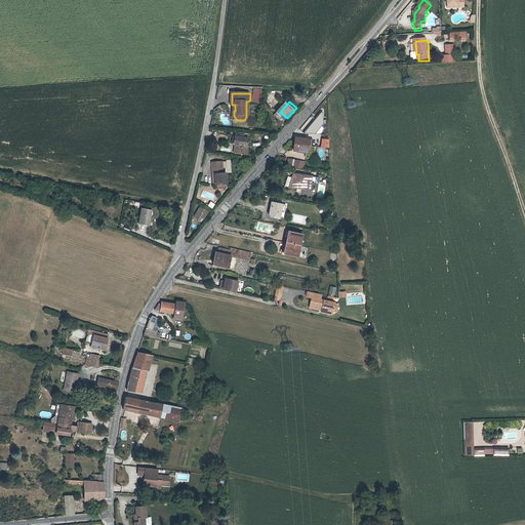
[(238,145),(237,151),(248,154),(249,146),(248,146),(249,138),(238,135),(236,144),(238,145)]
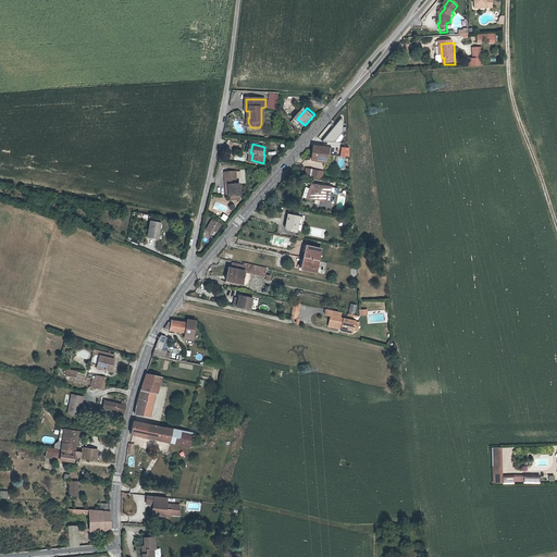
[(326,162),(326,156),(331,156),(332,148),(327,148),(313,147),(311,160),(326,162)]
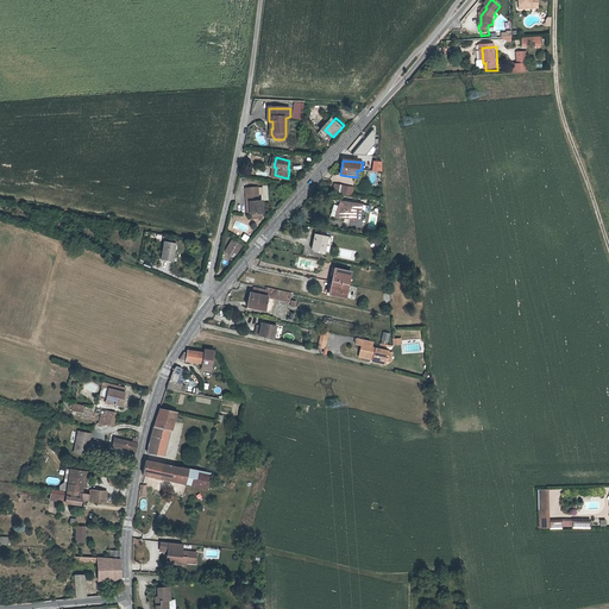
[(261,201),(259,194),(259,187),(248,188),(249,202),(248,202),(248,214),(252,214),(252,218),(264,218),(264,213),(264,201),(261,201)]
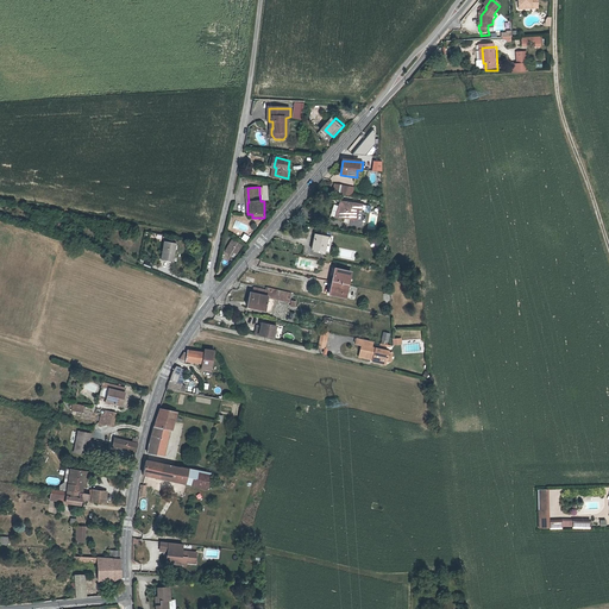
[(340,215),(351,217),(351,219),(359,220),(360,211),(366,212),(366,213),(372,214),(374,208),(372,207),(363,206),(345,202),(345,207),(341,206),(340,215)]
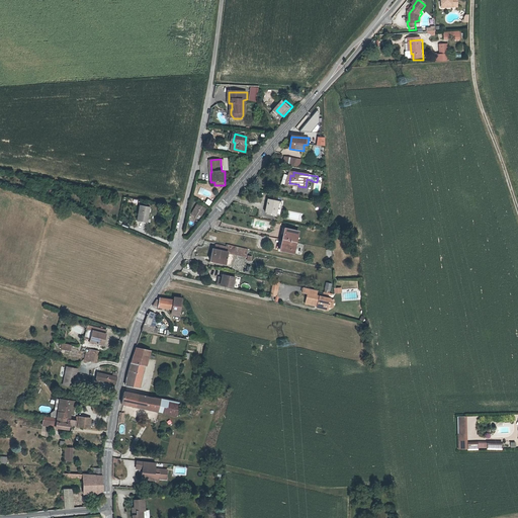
[(275,206),(279,206),(280,202),(275,201),(276,200),(271,199),(271,201),(266,200),(264,213),(274,216),(274,214),(275,206)]
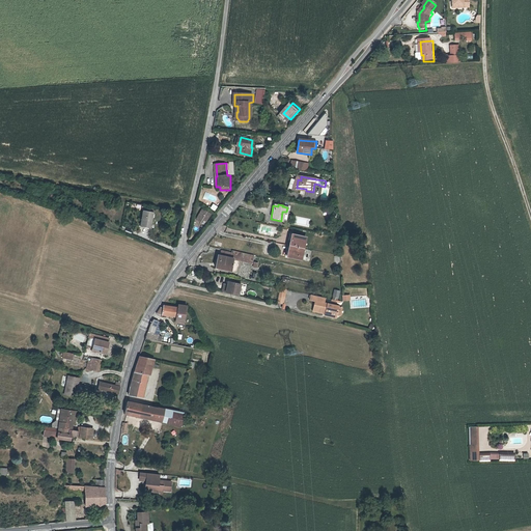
[(204,208),(197,220),(202,224),(204,220),(207,222),(213,215),(204,208)]
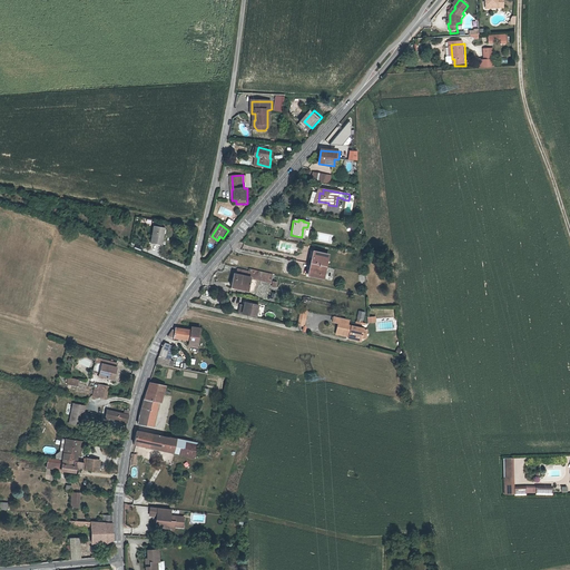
[(154,226),(150,243),(161,245),(163,236),(164,228),(154,226)]
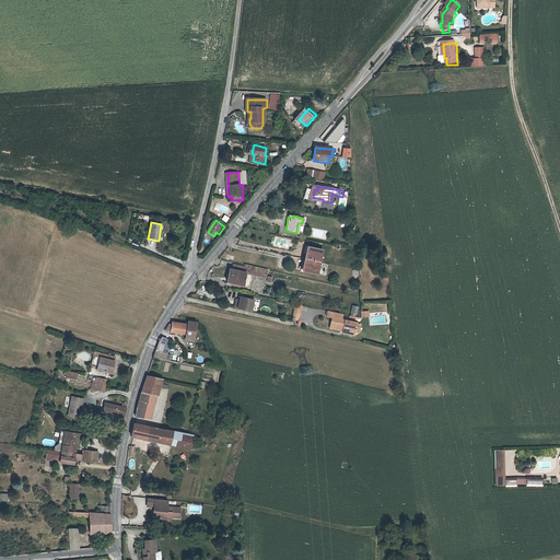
[(308,248),(306,254),(307,255),(306,260),(321,264),(323,252),(308,248)]
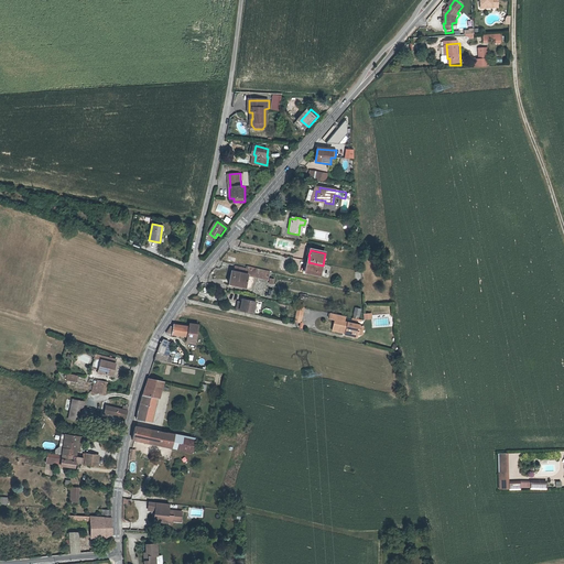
[(307,268),(306,267),(305,273),(320,277),(323,266),(308,262),(307,268)]
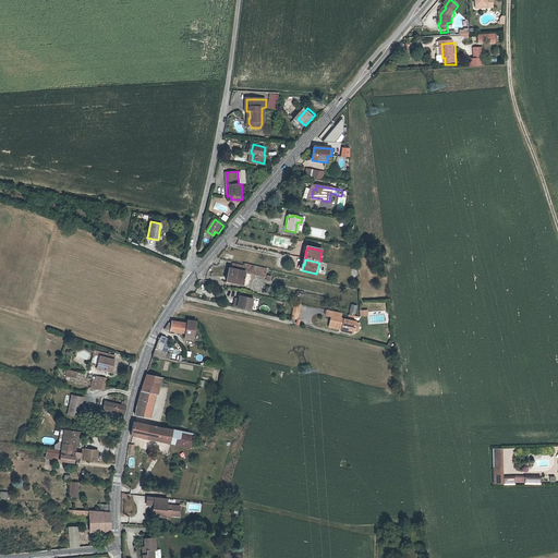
[(245,265),(245,266),(232,263),(231,268),(229,268),(227,277),(229,277),(228,281),(244,286),(246,274),(266,279),(268,270),(245,265)]
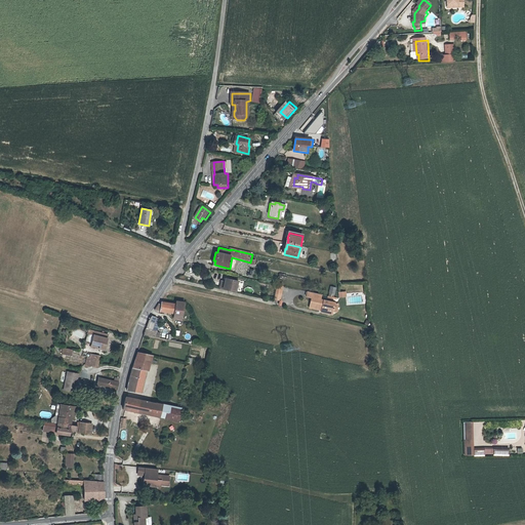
[(224,283),(219,282),(218,287),(235,291),(237,282),(225,279),(224,281),(224,283)]
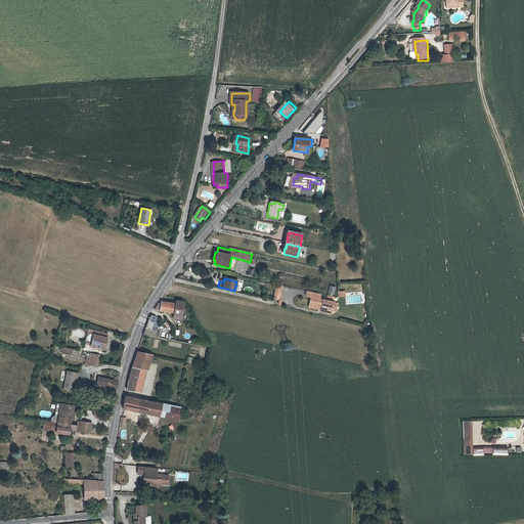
[(274,299),(279,300),(282,286),(277,285),(274,299)]
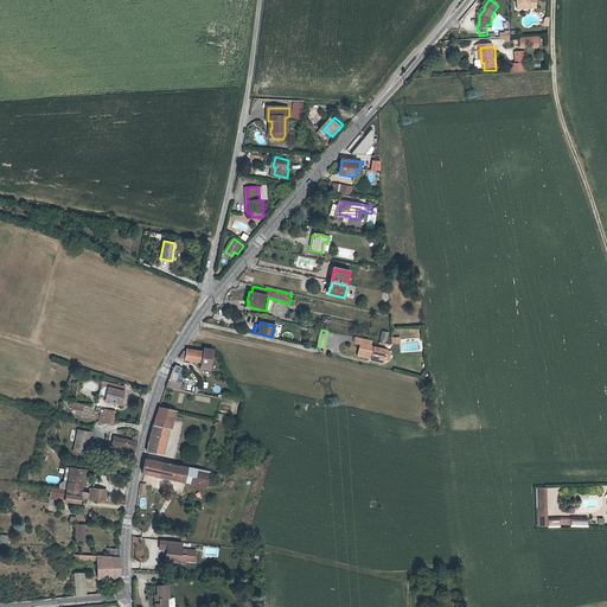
[(389,333),(382,332),(379,342),(387,344),(389,333)]
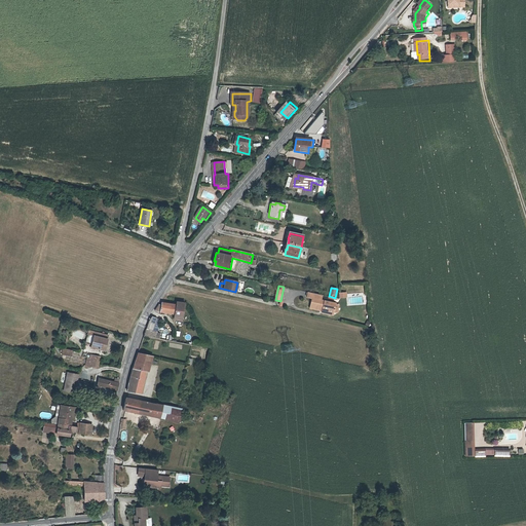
[(308,299),(309,299),(313,300),(312,305),(311,309),(324,312),(334,314),(335,313),(336,306),(336,305),(323,302),(324,297),(309,294),(308,299)]
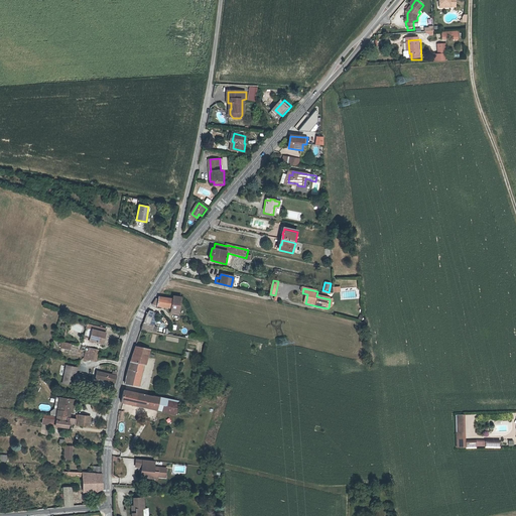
[(152,304),(170,309),(170,313),(178,314),(181,297),(173,296),(172,298),(166,298),(158,296),(158,300),(155,298),(152,304)]
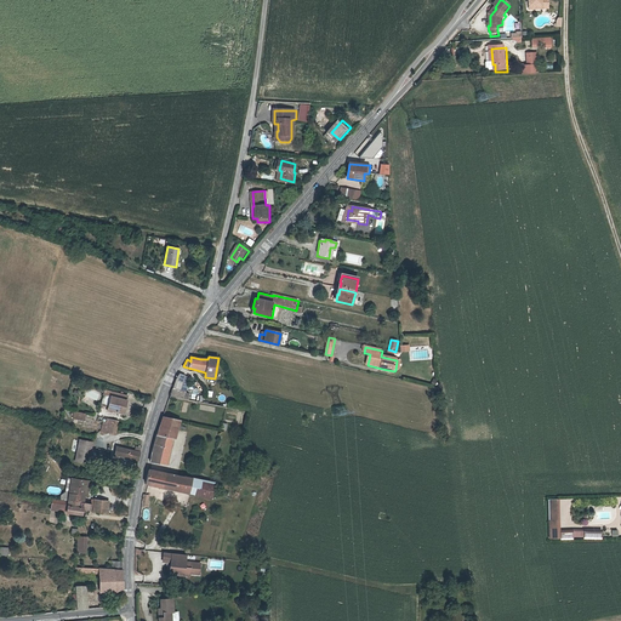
[(174,387),(172,391),(170,398),(188,402),(189,394),(181,392),(181,391),(183,381),(182,381),(184,376),(180,375),(177,380),(174,387)]
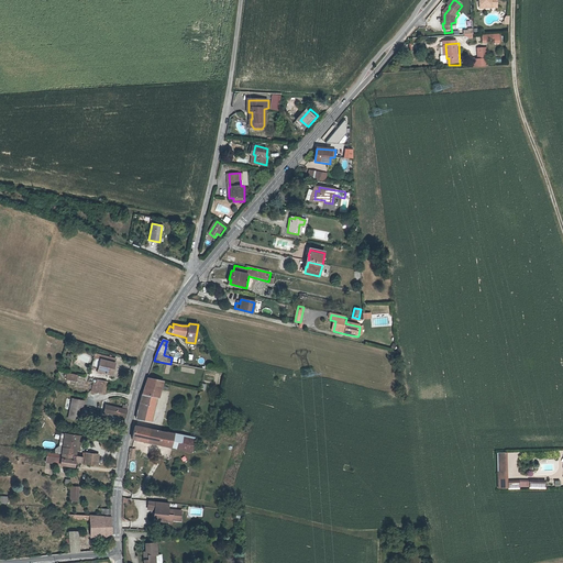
[(117,363),(118,359),(98,352),(97,357),(117,363)]
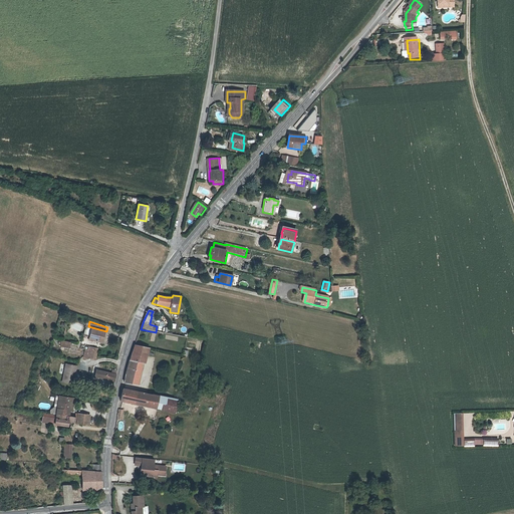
[(102,340),(103,336),(104,337),(106,331),(88,326),(86,333),(92,335),(91,337),(102,340)]
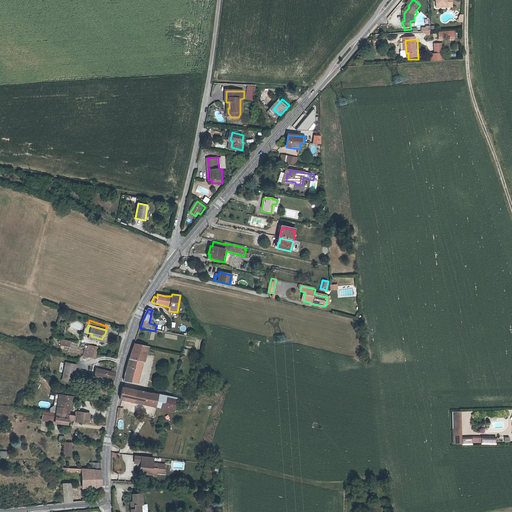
[(64,339),(62,346),(71,348),(73,341),(64,339)]
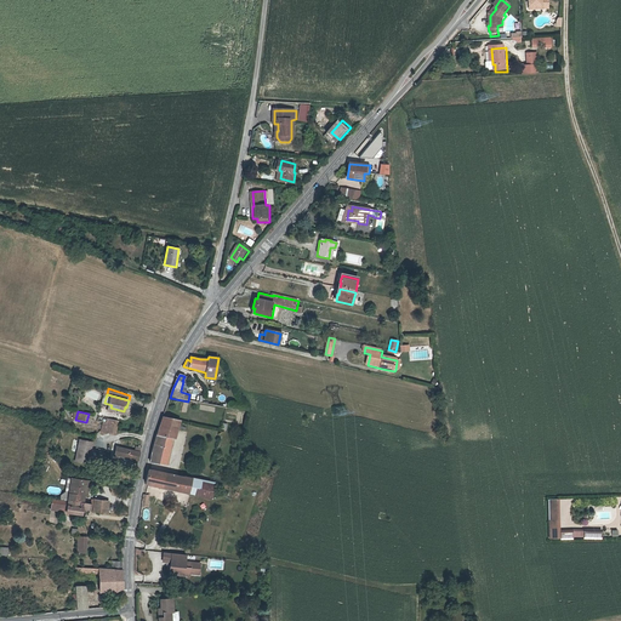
[(152,463),(164,465),(170,438),(175,439),(181,421),(164,417),(154,449),(152,463)]
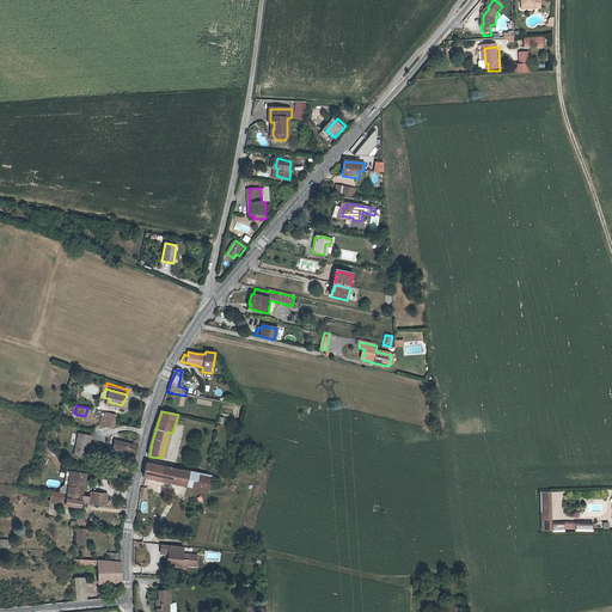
[(115,421),(118,422),(118,420),(115,418),(116,415),(109,414),(108,417),(106,427),(114,428),(115,421)]
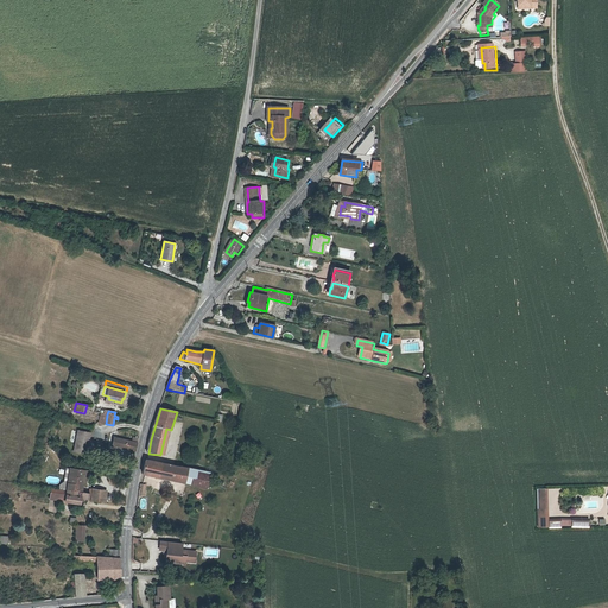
[(81,430),(75,450),(88,454),(94,434),(81,430)]
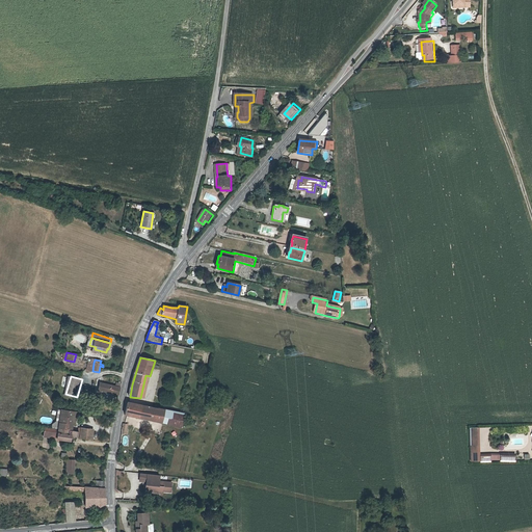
[(121,388),(102,383),(101,390),(118,394),(121,388)]
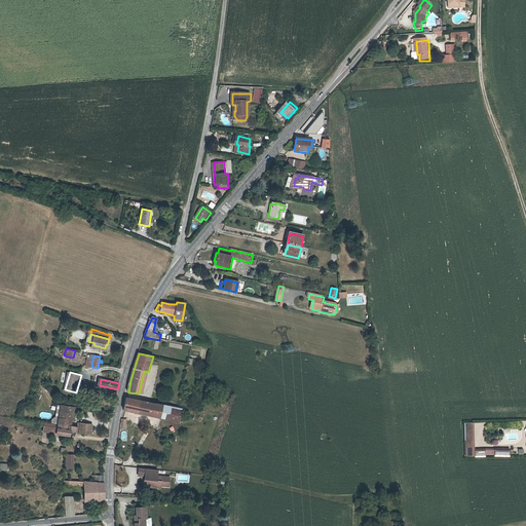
[(156,403),(156,404),(127,398),(124,410),(160,418),(163,405),(156,403)]
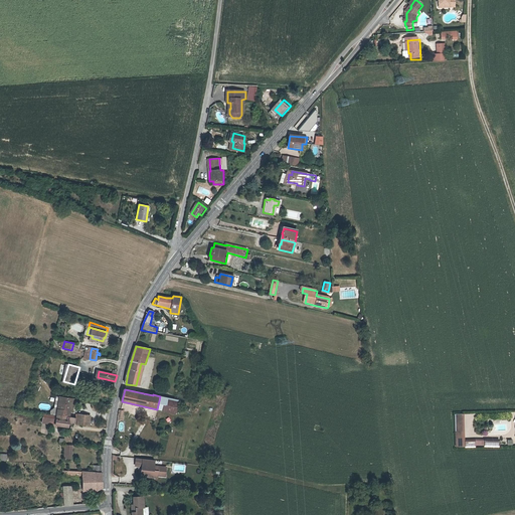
[(69,416),(70,409),(72,398),(60,396),(57,415),(69,416)]
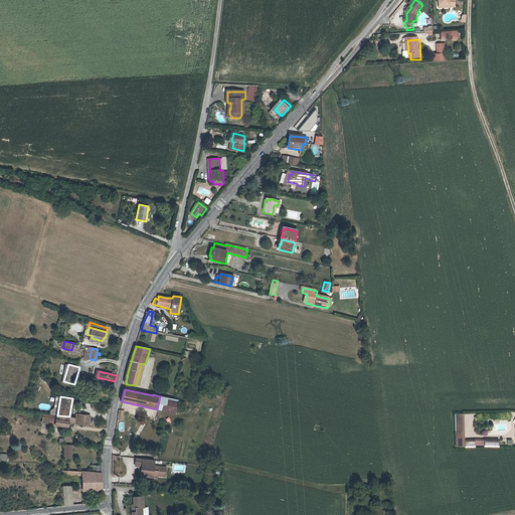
[(56,421),(56,424),(56,425),(68,426),(69,422),(74,422),(75,417),(69,416),(57,415),(57,416),(43,414),(42,422),(54,424),(54,421),(56,421)]
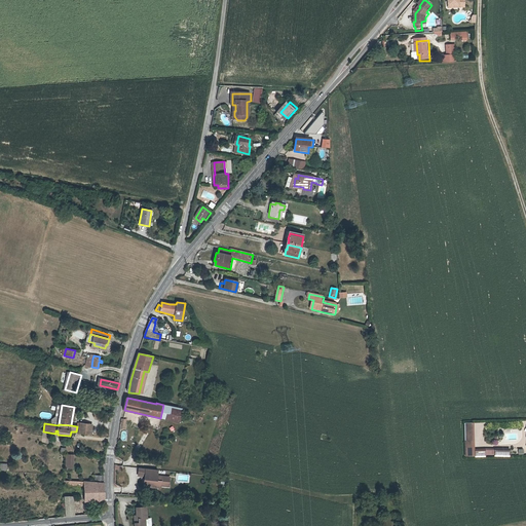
[(80,423),(80,433),(91,435),(91,427),(91,424),(80,423)]
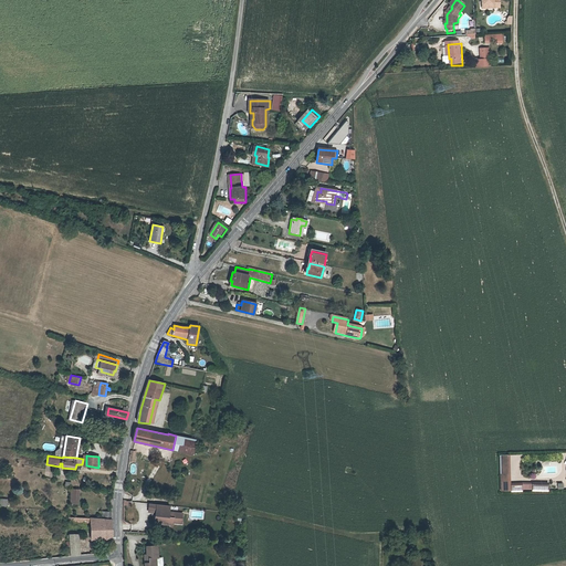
[(509,480),(509,474),(502,474),(502,475),(502,491),(512,491),(511,481),(509,480)]
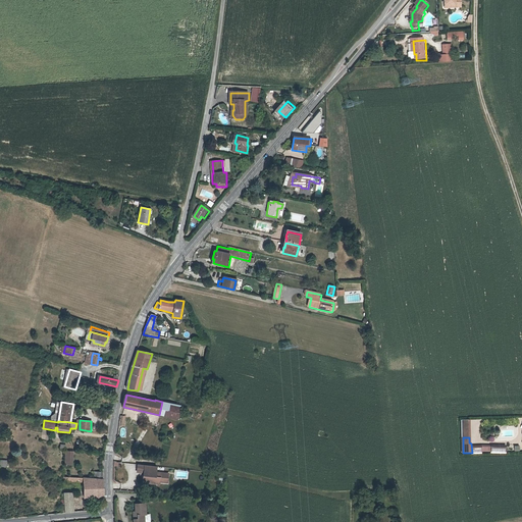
[(157,467),(139,465),(138,472),(147,473),(146,476),(144,476),(144,480),(148,480),(150,483),(157,484),(160,482),(168,483),(169,474),(156,473),(157,467)]
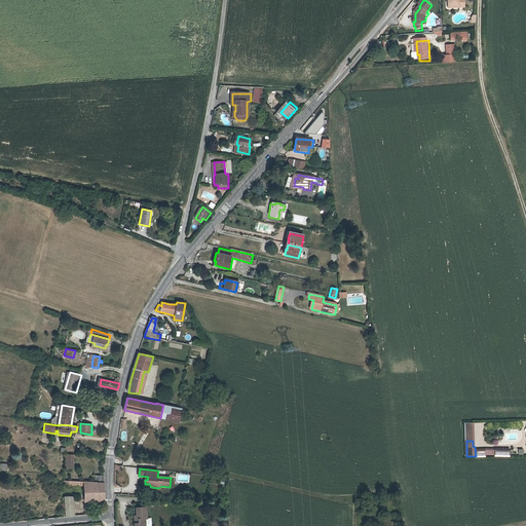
[(85,500),(89,500),(89,496),(98,496),(98,500),(105,500),(104,483),(69,480),(69,484),(85,485),(85,500)]
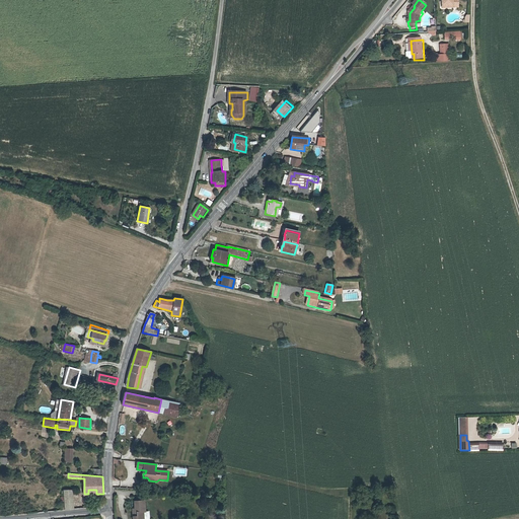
[(65,499),(73,498),(72,490),(64,491),(65,499)]
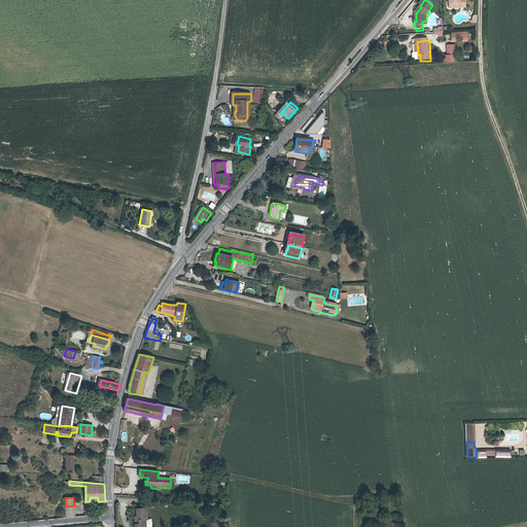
[(75,517),(74,505),(66,506),(66,518),(75,517)]
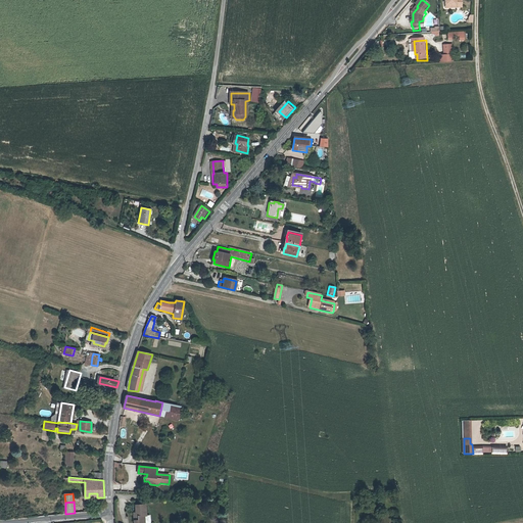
[(149,522),(150,518),(149,517),(146,517),(145,507),(135,507),(135,518),(133,518),(133,522),(149,522)]
